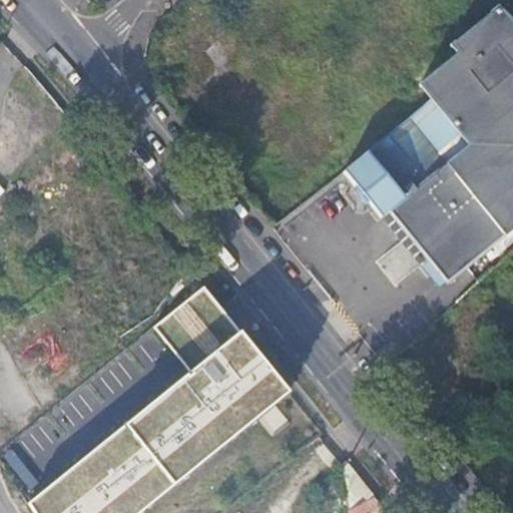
[(433,101),(345,172),(383,216),(390,211),(448,284),(450,282),(512,226),(512,22),(499,8),(452,48),(459,54),(423,87),(433,101)]
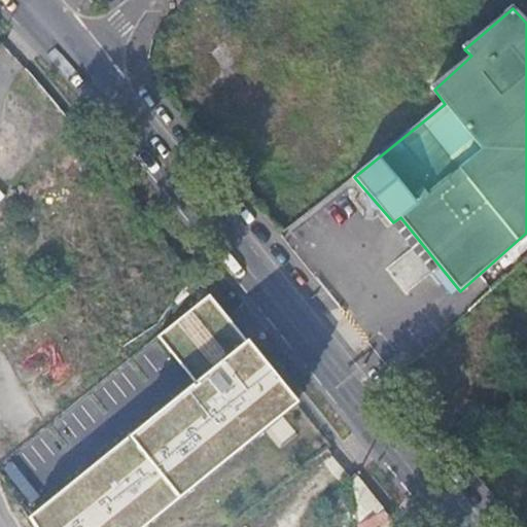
[(125,197),(46,132),(34,146),(80,184),(50,220),(83,247),(125,197)]
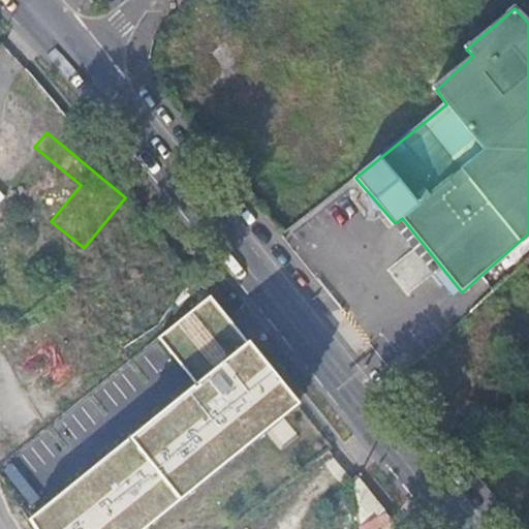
[(98,278),(126,308),(160,278),(132,248),(98,278)]
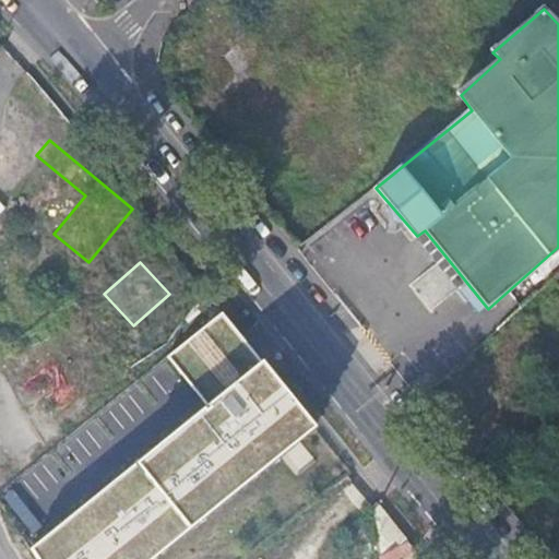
[(245,340),(222,311),(167,356),(189,383),(206,405),(27,548),(34,558),(151,558),(318,426),(245,340)]
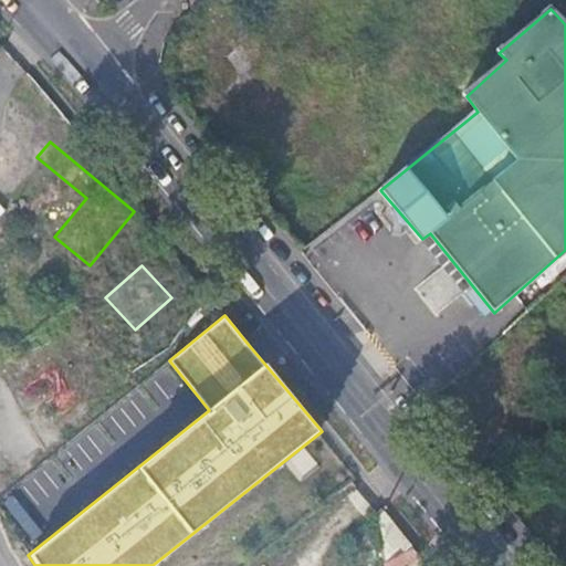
[(41,535),(12,491),(0,499),(0,504),(29,544),(41,535)]
